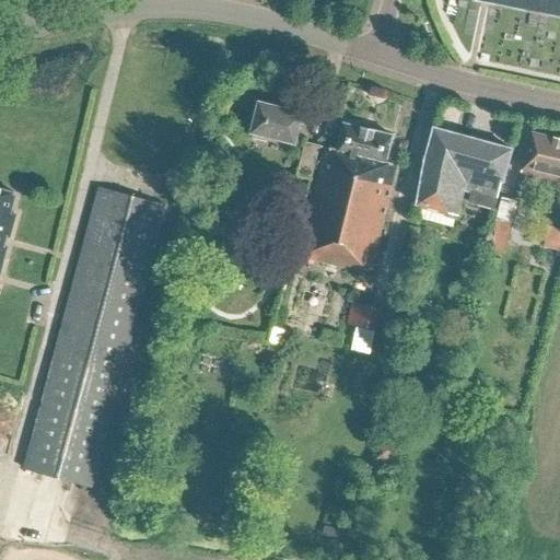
[(559,0),(478,0),(559,16),(559,0)]
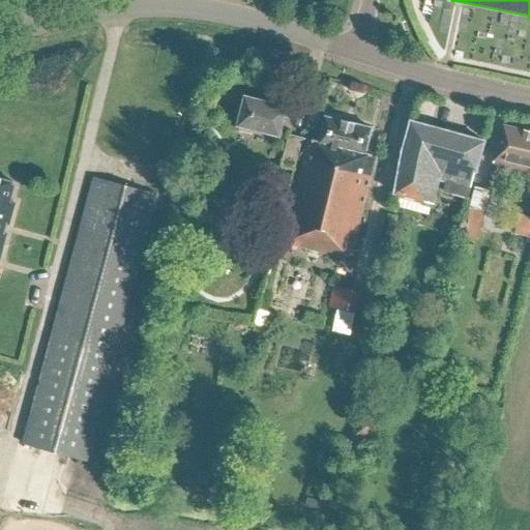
[(278,97),(270,94),(268,102),(244,96),(237,126),(239,126),(238,130),(252,134),(253,129),(278,136),(286,107),(277,105),(278,97)]
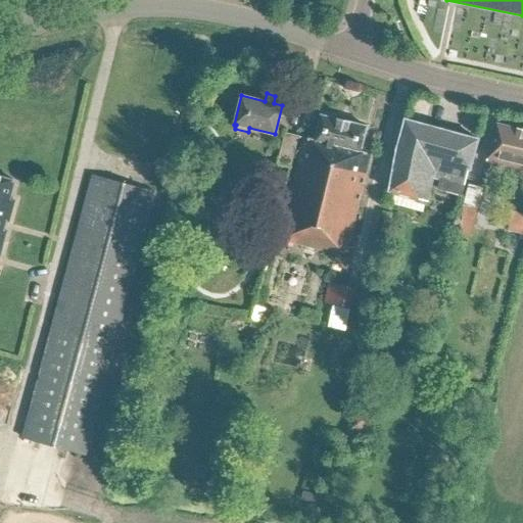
[(361,151),(367,126),(321,114),(315,141),(304,138),(279,239),(325,250),(326,247),(346,252),(371,154),(361,151)]
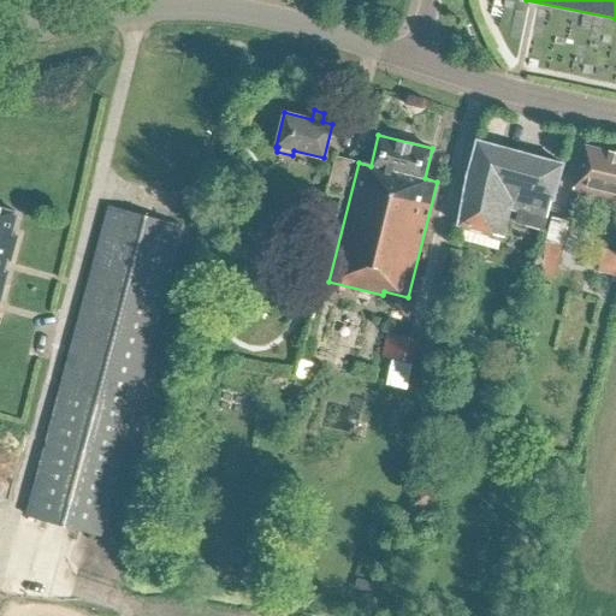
[(550,197),(552,199),(562,164),(477,140),(467,182),(458,225),(502,236),(509,208),(516,211),(513,223),(540,230),(550,197)]
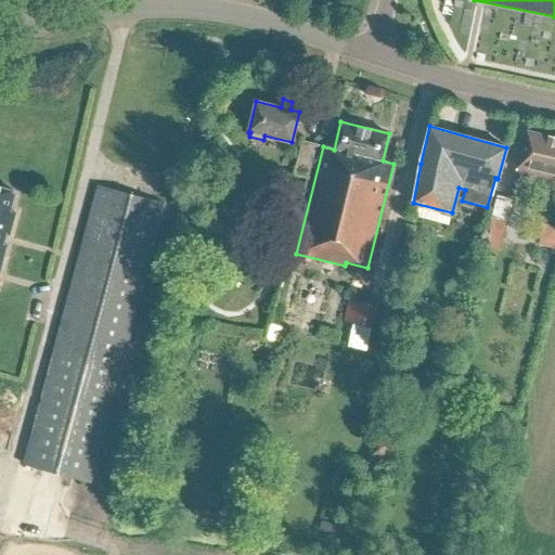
[(554,179),(554,138),(527,131),(516,171),(536,177),(536,175),(554,179)]
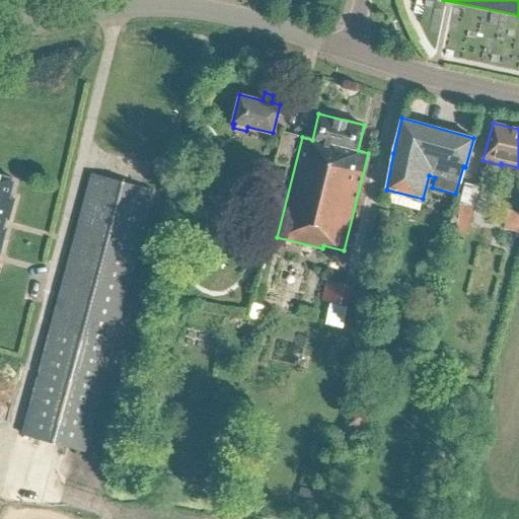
[(290,166),(297,136),(282,132),(275,162),(290,166)]
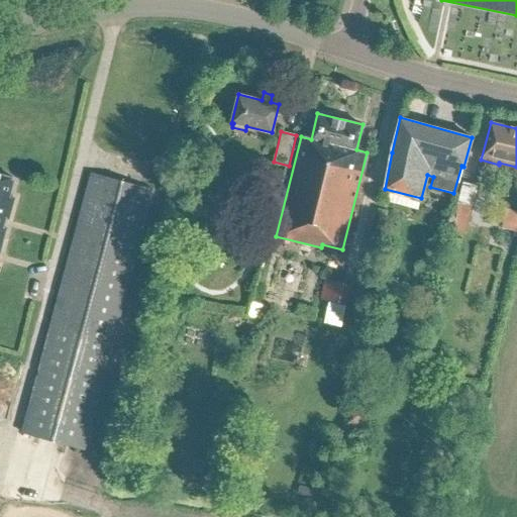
[(86,450),(113,344),(152,188),(91,172),(24,434),(86,450)]
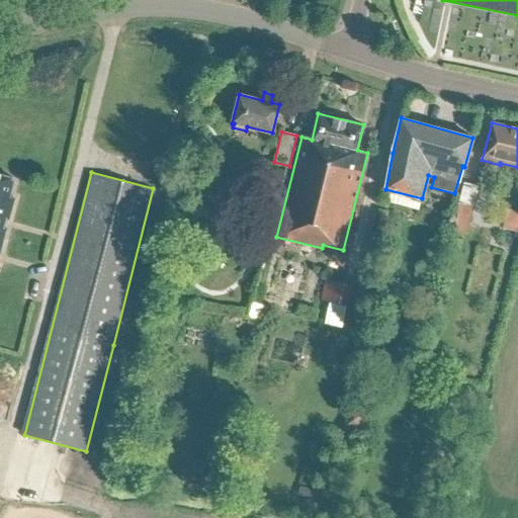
[(15,179),(0,174),(0,254),(7,228),(5,228),(7,220),(9,221),(15,197),(10,196),(15,179)]
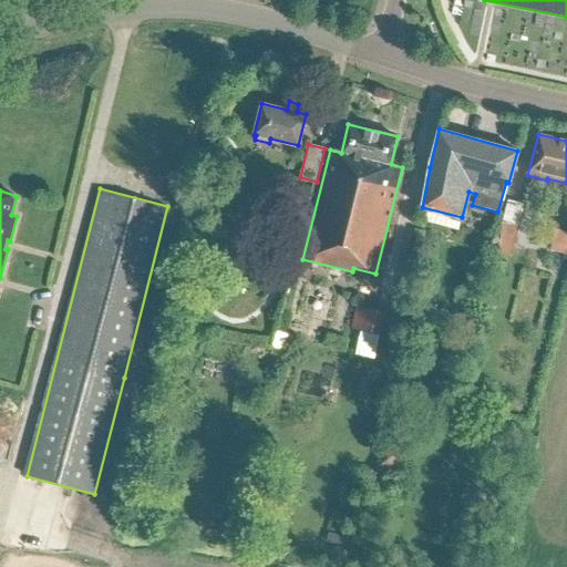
[(509,256),(524,204),(507,199),(501,223),(497,253),(509,256)]
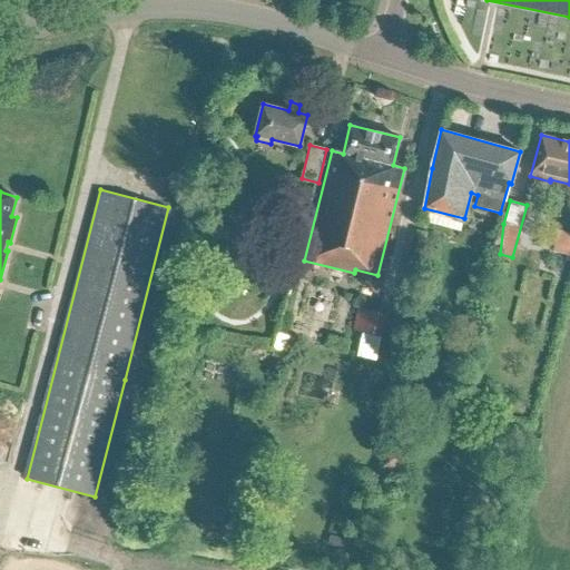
[(556,249),(569,253),(569,228),(560,226),(556,249)]
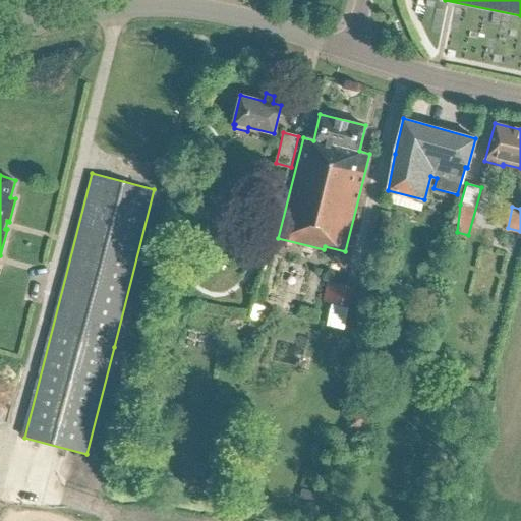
[(346,316),(353,287),(327,281),(322,301),(331,304),(330,311),(346,316)]
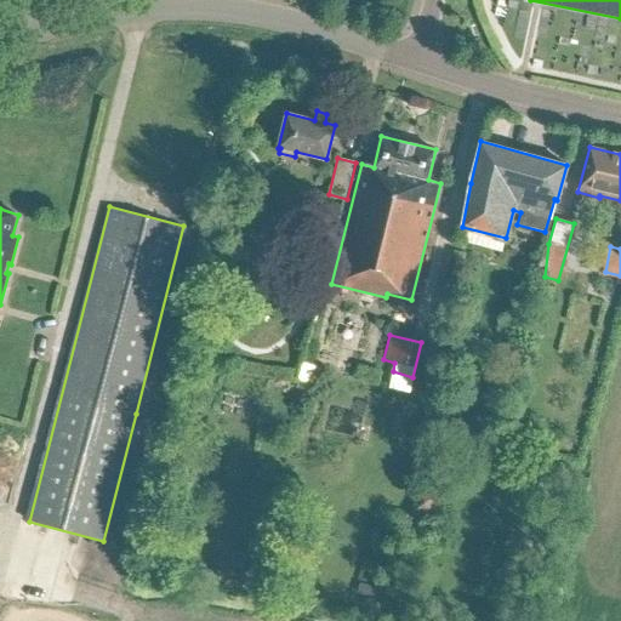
[(355,429),(355,416),(331,416),(331,428),(355,429)]
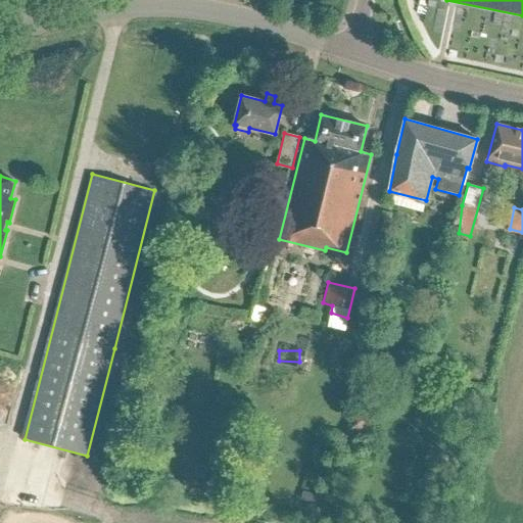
[(350,430),(369,432),(372,413),(353,410),(350,430)]
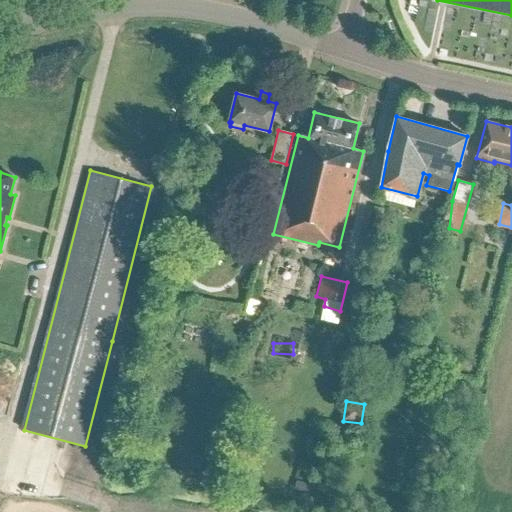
[(444,425),(440,435),(449,438),(452,428),(444,425)]
